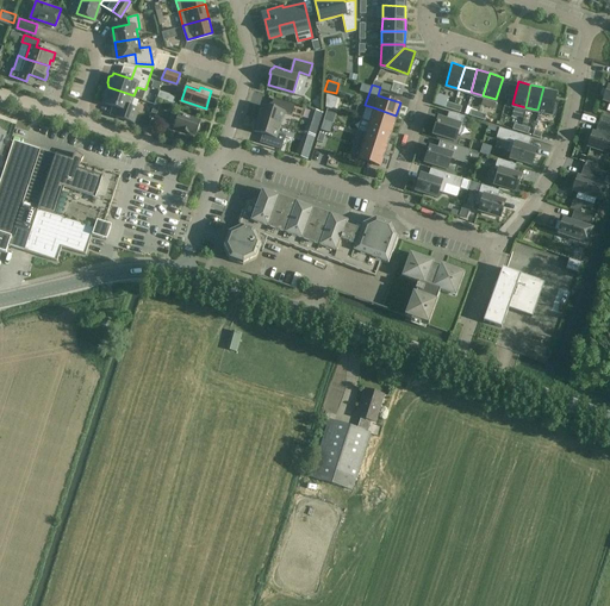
[(131,105),(134,95),(109,87),(105,88),(104,94),(105,98),(104,101),(118,106),(116,114),(135,122),(139,107),(131,105)]
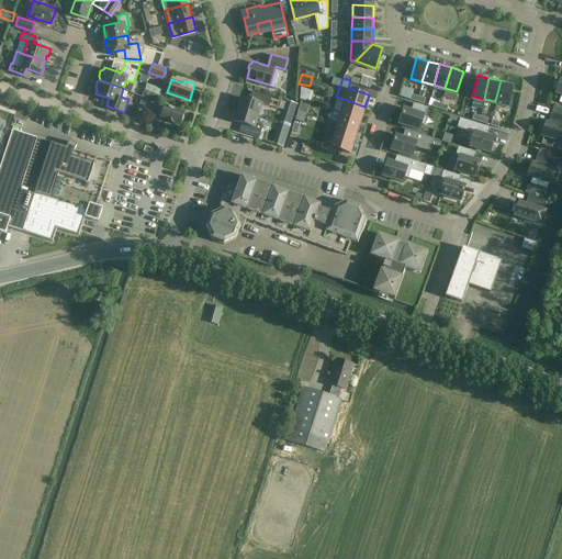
[(513,82),(501,80),(495,101),(507,103),(513,82)]
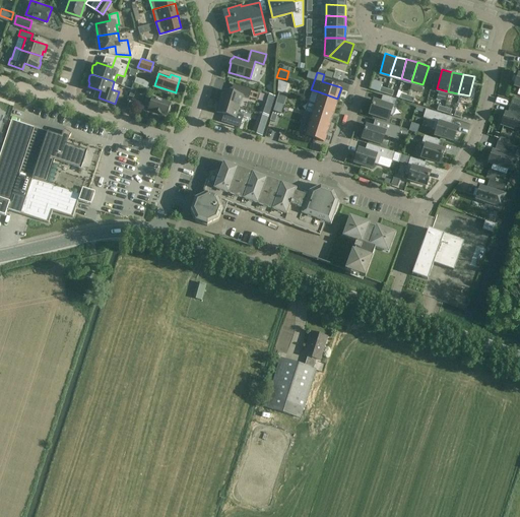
[(286,90),(287,80),(276,78),(275,89),(286,90)]
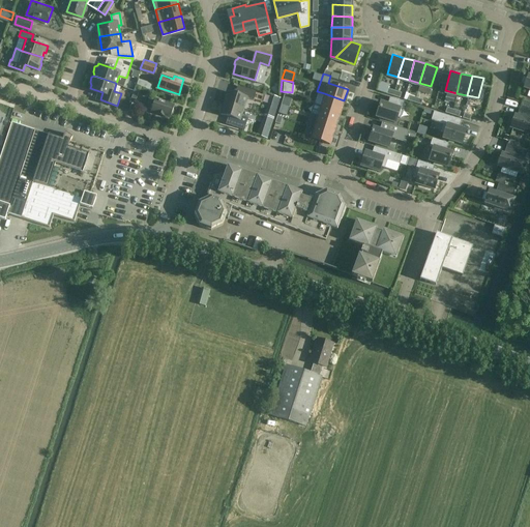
[(136,97),(140,85),(135,84),(131,95),(136,97)]
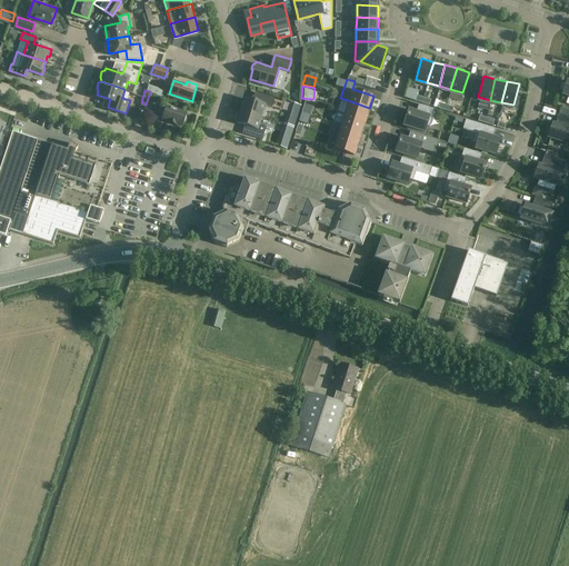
[(241,108),(262,115),(266,103),(272,106),(276,97),(262,92),(260,101),(245,97),(241,108)]
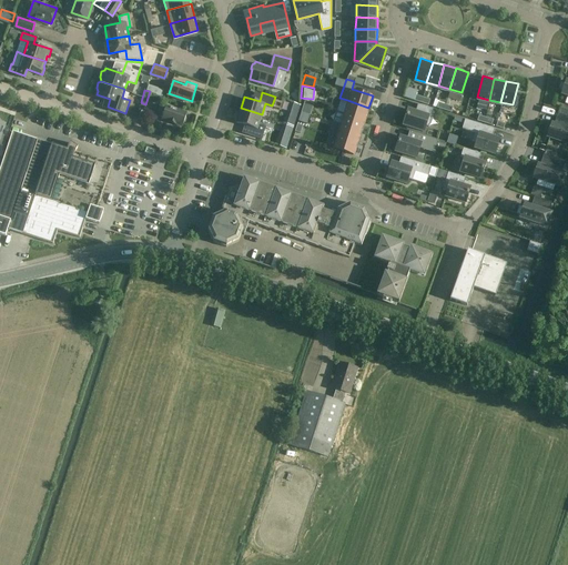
[(347,100),(344,111),(365,119),(368,108),(347,100)]
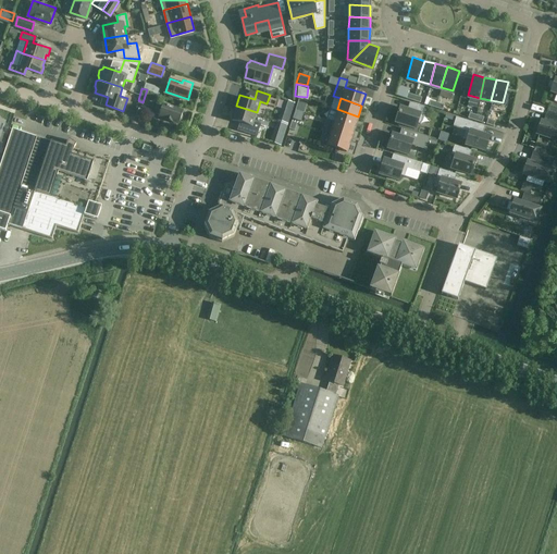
[(298,99),(295,108),(304,111),(306,102),(298,99)]
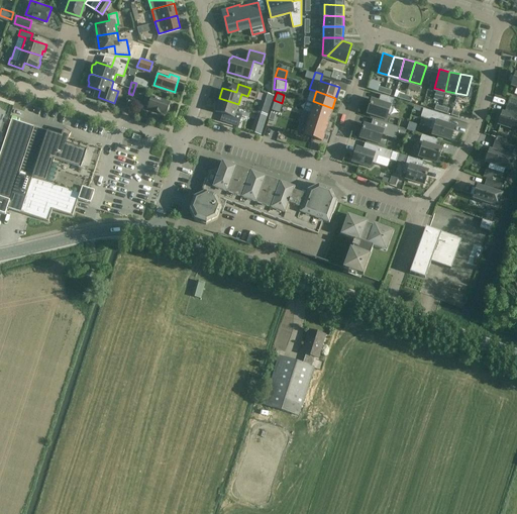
[(368,111),(385,117),(387,112),(390,113),(395,98),(380,93),(378,100),(372,98),(370,104),(368,104),(367,109),(368,110),(368,111)]
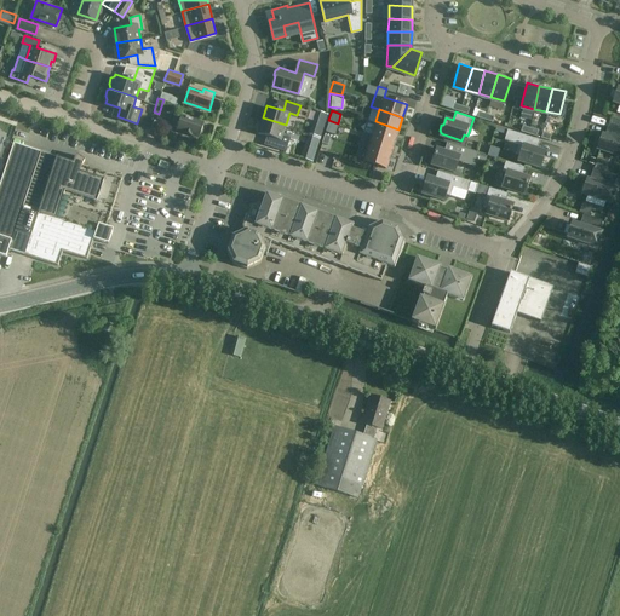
[(202,126),(205,121),(182,114),(177,127),(200,136),(201,132),(202,132),(204,128),(202,126)]
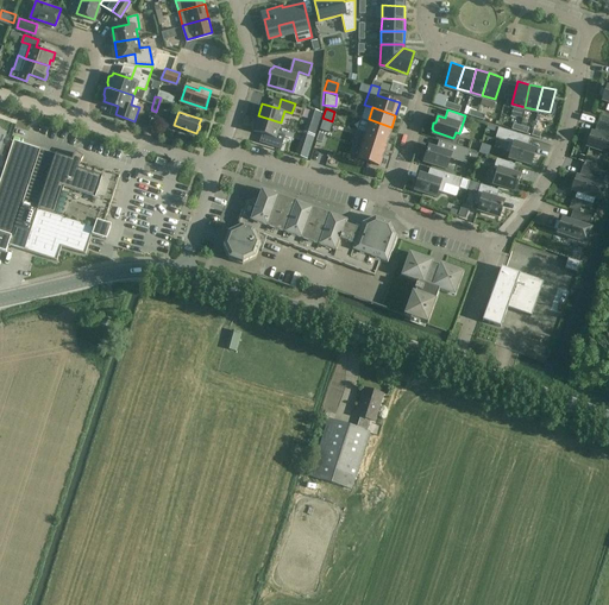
[(268,143),(281,147),(286,133),(278,131),(281,123),(258,115),(253,128),(270,134),(268,143)]
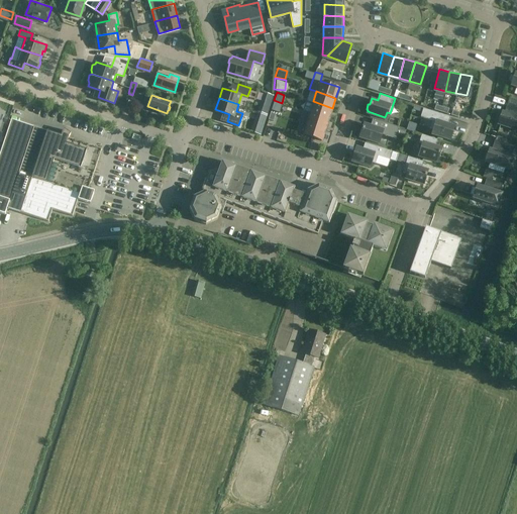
[(279,110),(282,103),(274,100),(272,108),(279,110)]
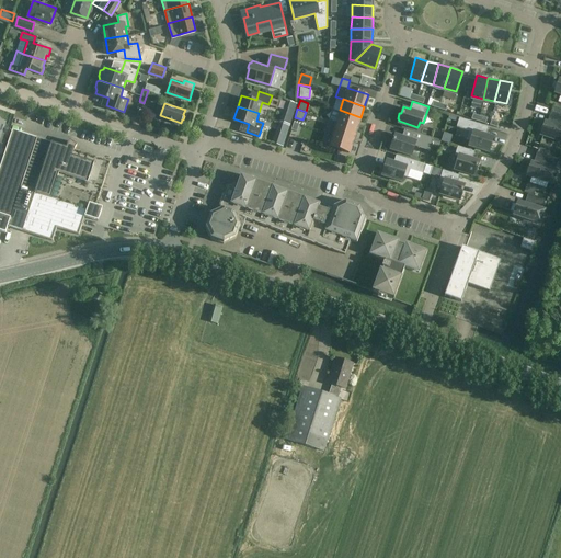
[(340,110),(335,122),(357,128),(361,117),(340,110)]
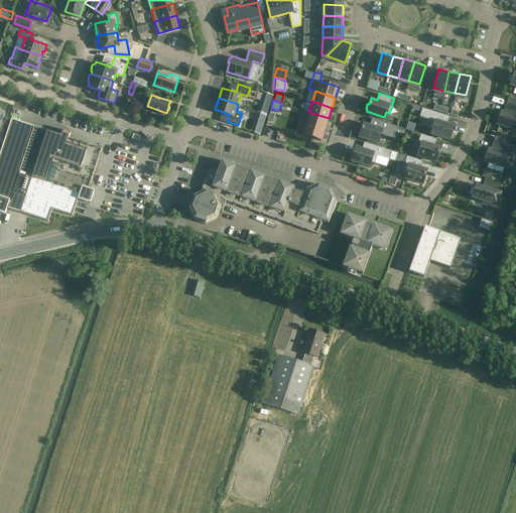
[(497,121),(515,127),(515,104),(507,101),(504,111),(501,110),(497,121)]
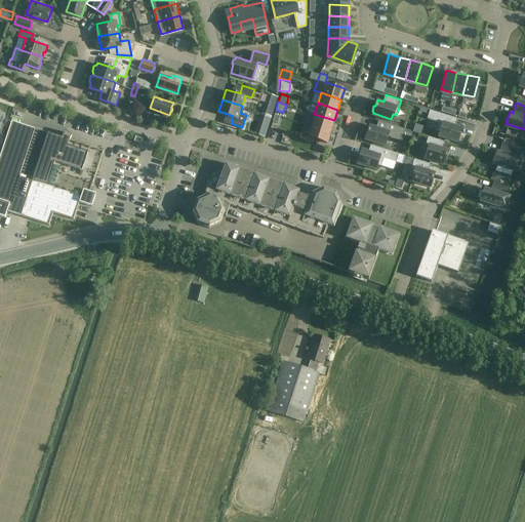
[(440,129),(439,134),(456,141),(461,126),(454,124),(457,117),(430,108),(427,116),(439,120),(436,128),(440,129)]
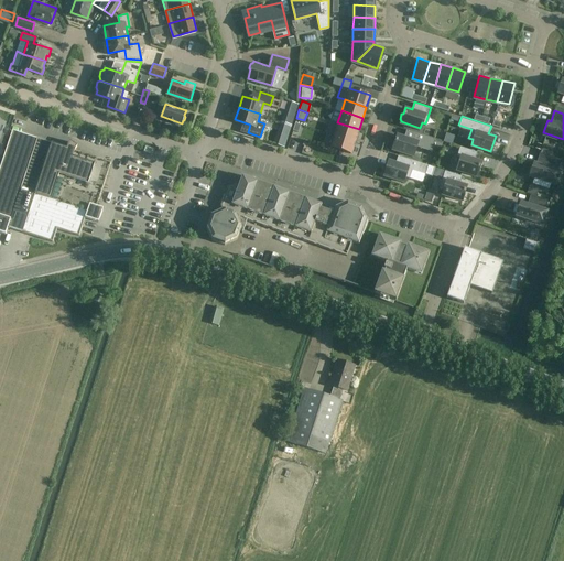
[(281,119),(274,140),(282,142),(289,122),(281,119)]
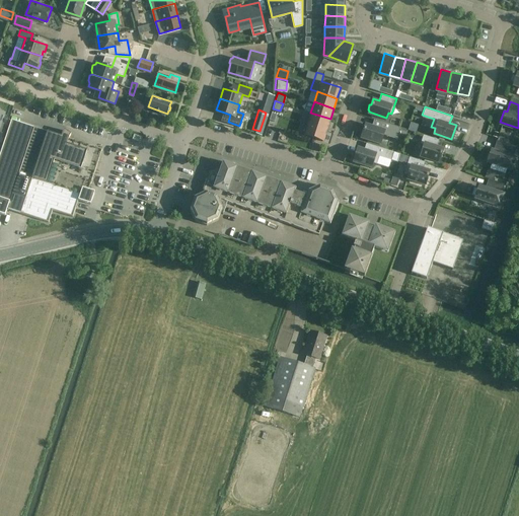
[(310,113),(307,123),(326,129),(330,119),(310,113)]
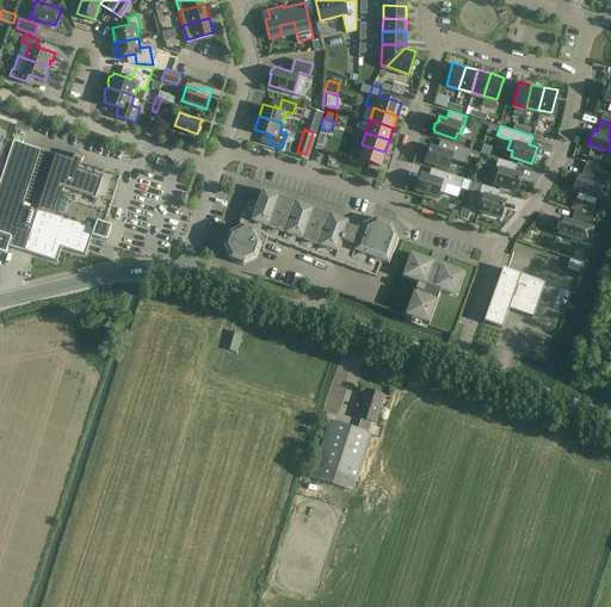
[(425,160),(448,167),(451,156),(456,158),(457,154),(469,158),(471,148),(440,138),(437,147),(430,144),(427,152),(426,152),(424,158),(425,159),(425,160)]
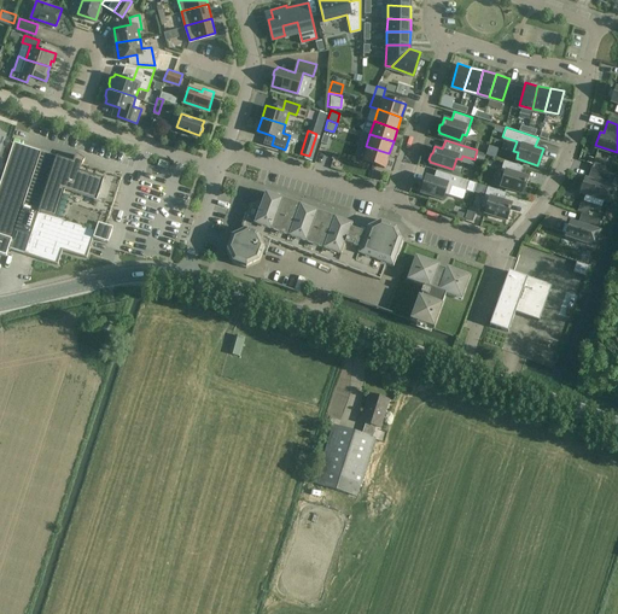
[(13,141),(0,180),(0,251),(6,253),(9,247),(11,247),(35,256),(59,263),(64,249),(88,257),(91,251),(94,239),(95,237),(109,241),(114,227),(108,226),(109,221),(123,177),(83,164),(83,162),(86,158),(77,153),(75,157),(74,161),(62,157),(42,151),(13,141)]
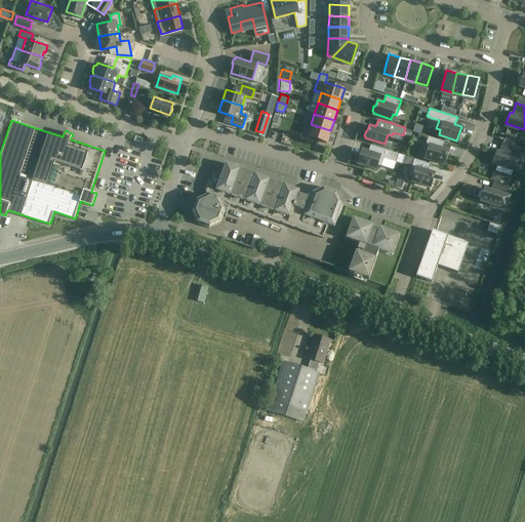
[(271,124),(268,135),(280,139),(283,128),(271,124)]
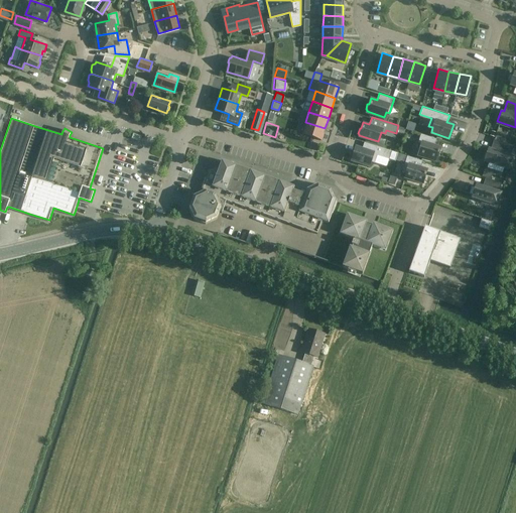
[(325,128),(305,122),(302,133),(321,139),(325,128)]
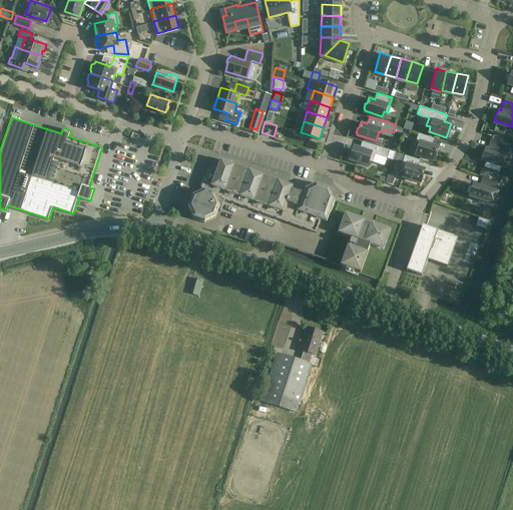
[(415,153),(433,159),(437,145),(431,143),(434,136),(418,131),(416,139),(419,140),(415,153)]
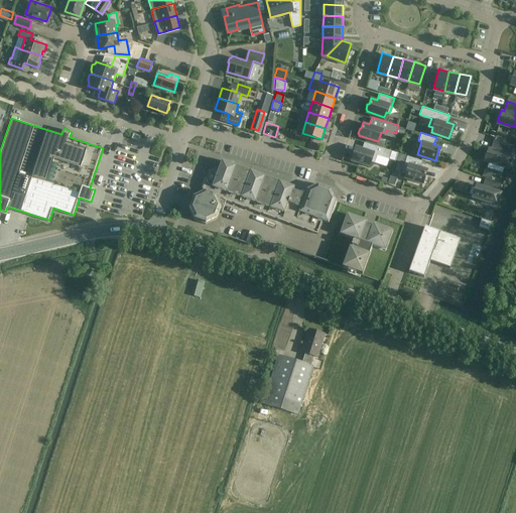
[(485,158),(508,166),(512,155),(510,155),(513,145),(494,138),(491,147),(488,147),(485,158)]
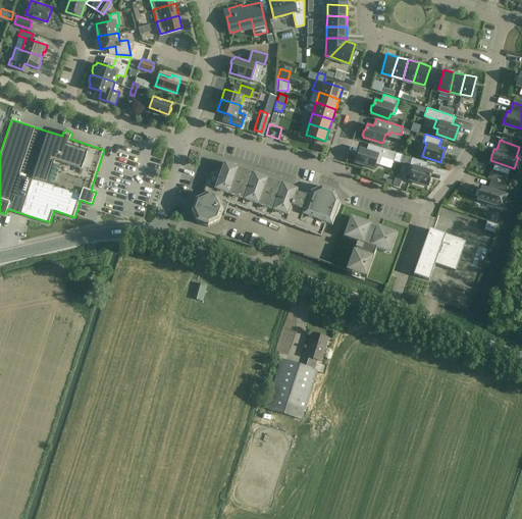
[(355,161),(373,167),(374,162),(378,163),(381,155),(394,159),(396,151),(368,142),(366,150),(360,148),(355,161)]
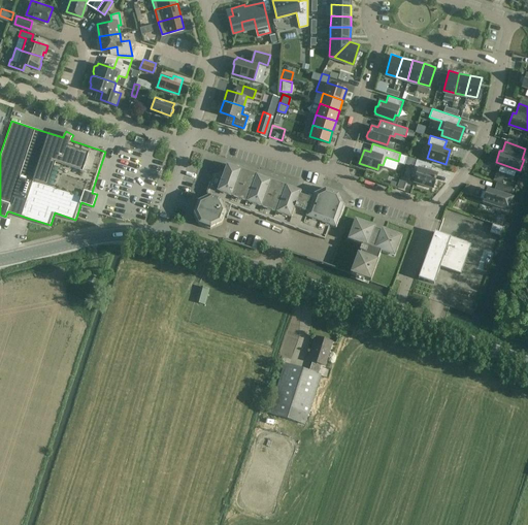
[(400,153),(398,161),(404,163),(405,160),(406,155),(400,153)]
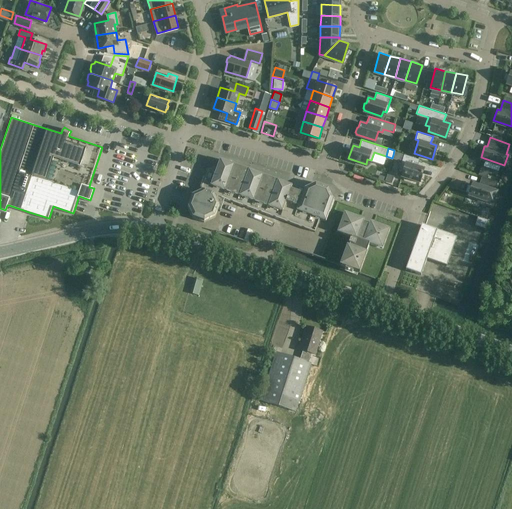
[(398,168),(403,170),(401,175),(419,181),(419,179),(420,180),(422,174),(421,173),(423,167),(417,165),(419,158),(404,153),(394,150),(393,155),(402,158),(398,168)]
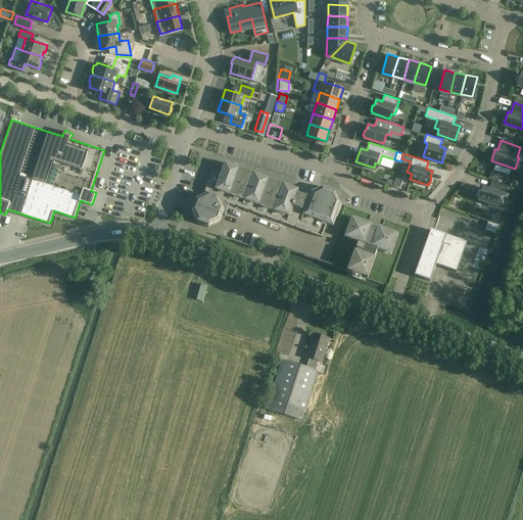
[(229,201),(321,234),(326,221),(332,223),(340,200),(335,189),(322,185),(311,189),(308,194),(296,190),(297,187),(225,160),(222,169),(218,168),(210,171),(202,194),(195,197),(191,209),(196,220),(207,224),(219,220),(221,213),(224,214),(229,201)]
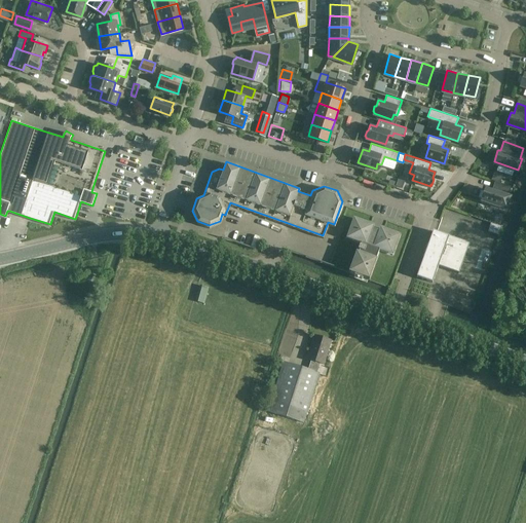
[(482,198),(505,207),(509,195),(506,194),(508,191),(509,191),(511,185),(495,180),(492,189),(485,187),(482,198)]
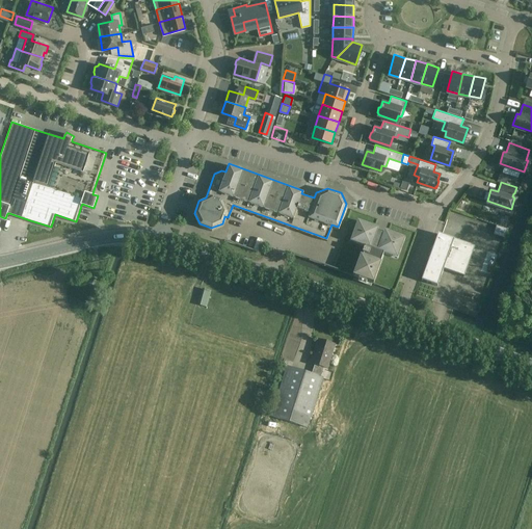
[(352,273),(373,280),(380,260),(379,260),(383,250),(397,256),(404,235),(383,228),(382,231),(376,229),(377,226),(357,218),(349,238),(364,243),(362,250),(363,252),(362,253),(360,252),(352,273)]
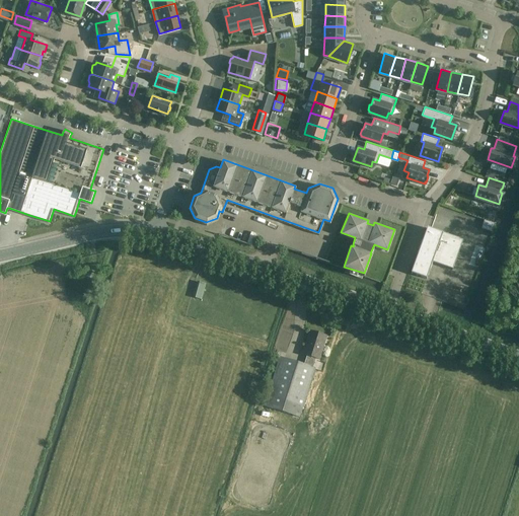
[(491,229),(493,221),(483,217),(480,225),(491,229)]
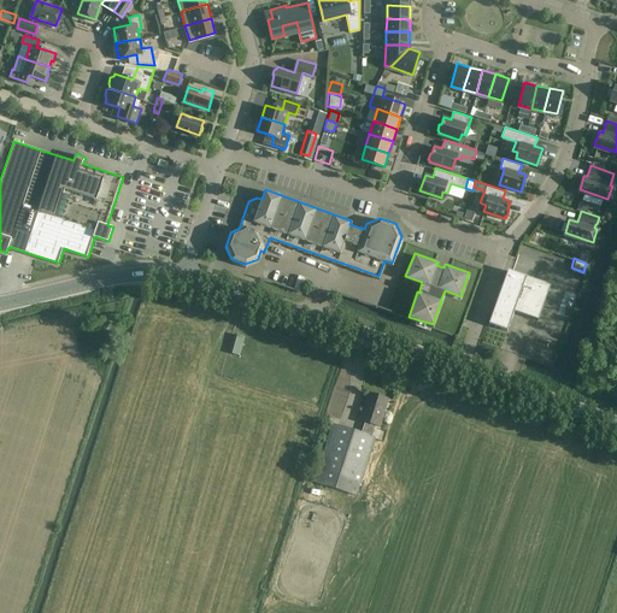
[(488,323),(507,329),(515,310),(538,318),(551,283),(507,269),(488,323)]
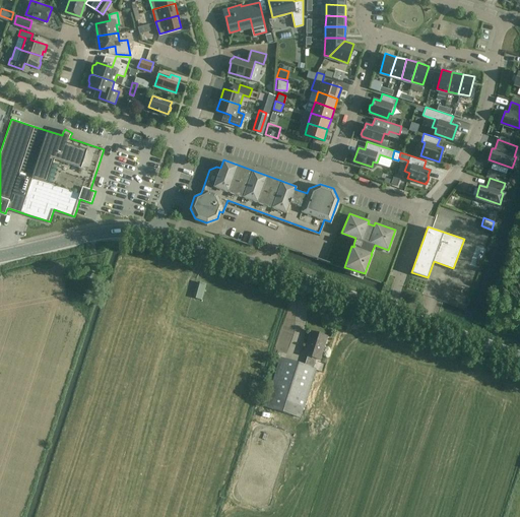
[(196,280),(194,296),(201,297),(203,281),(196,280)]
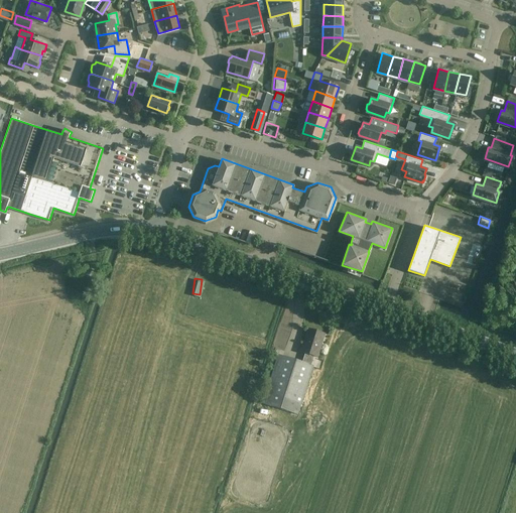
[(262,401),(298,412),(299,409),(303,410),(305,404),(301,403),(313,364),(310,363),(313,354),(317,355),(325,333),(308,328),(301,350),(304,351),(302,360),(278,352),(262,401)]
